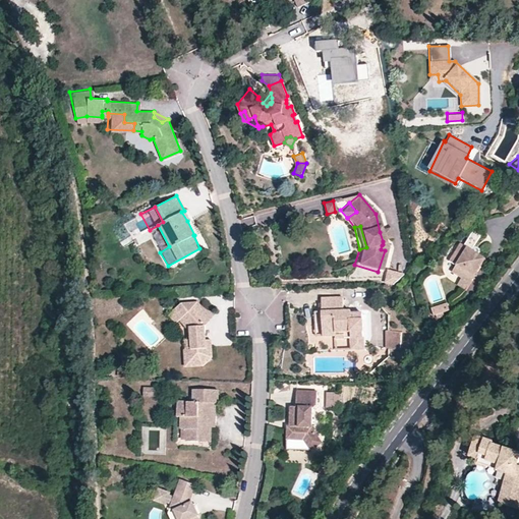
[(469,245),(477,232),(469,227),(460,245),(456,243),(446,262),(453,266),(449,271),(459,277),(467,282),(481,255),(475,252),(476,250),(475,247),(471,244),(469,245)]
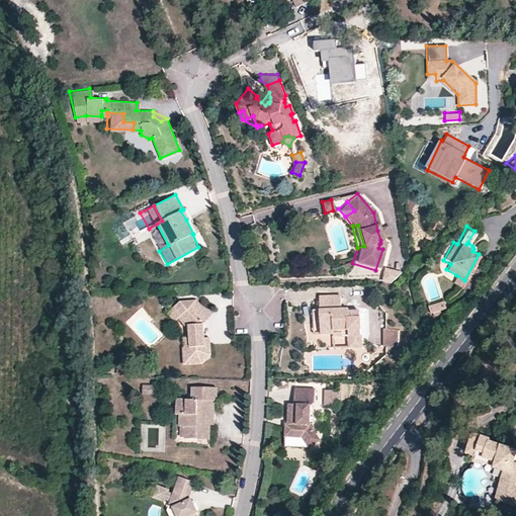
[(384,229),(377,231),(380,240),(387,238),(384,229)]
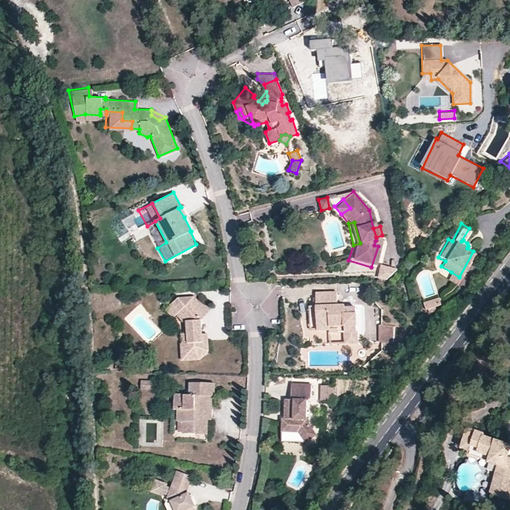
[(459,277),(451,272),(446,280),(455,284),(459,277)]
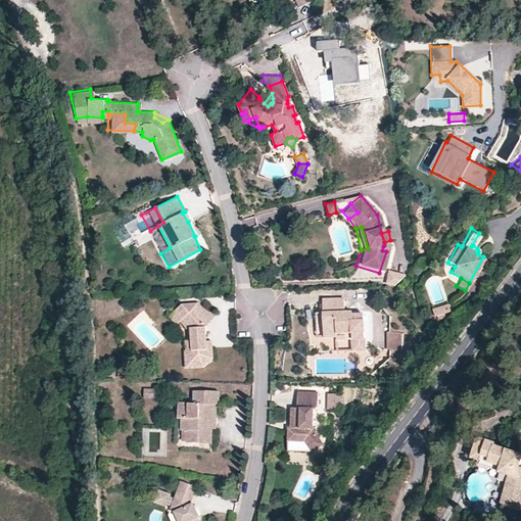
[(365,348),(363,319),(350,319),(350,313),(350,310),(343,310),(342,297),(320,298),(322,335),(335,335),(336,338),(351,338),(352,349),(365,348)]
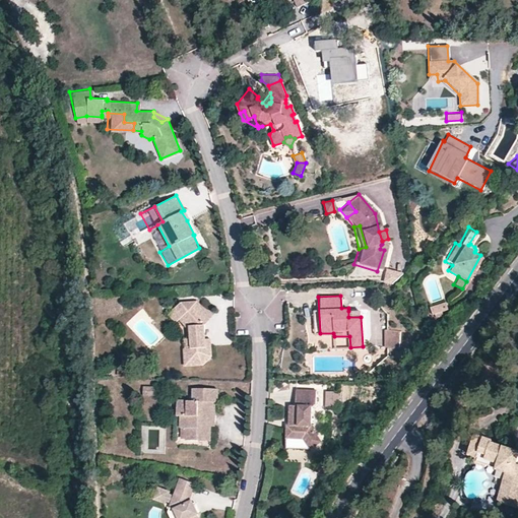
[(179,302),(172,308),(188,324),(188,338),(186,338),(183,338),(183,348),(182,348),(183,366),(201,365),(210,355),(209,337),(204,337),(201,338),(201,334),(204,334),(204,327),(204,326),(203,320),(208,311),(206,311),(204,310),(202,309),(194,301),(179,302)]
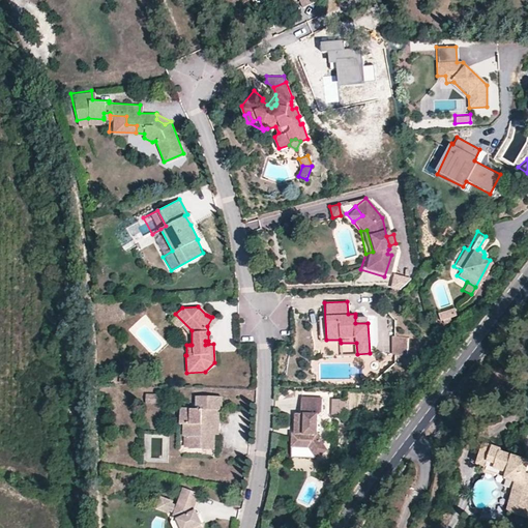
[(455,315),(452,308),(437,313),(440,320),(442,320),(448,318),(455,315)]
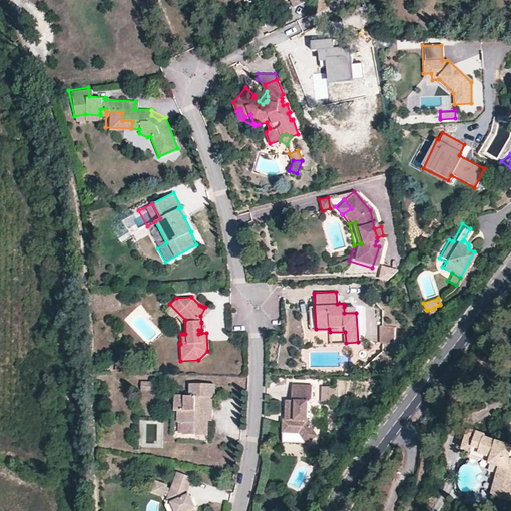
[(182,322),(183,334),(185,334),(185,320),(169,304),(163,309),(171,318),(175,314),(182,322)]
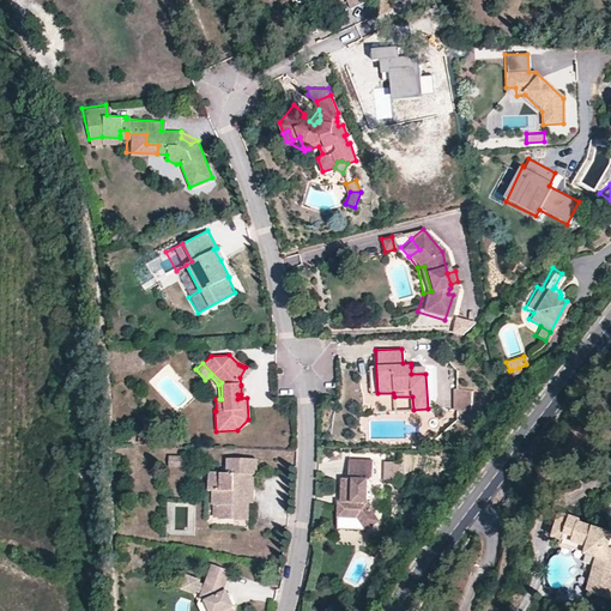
[(250,369),(246,367),(240,377),(241,385),(250,369)]
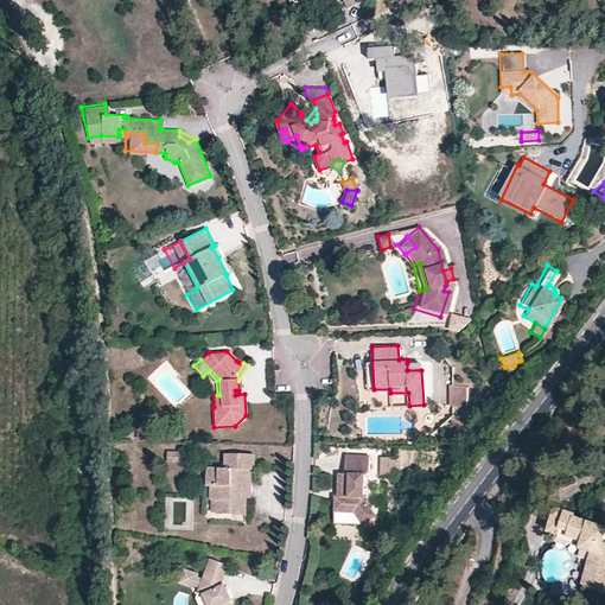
[(463,384),(445,384),(445,402),(464,401),(463,384)]
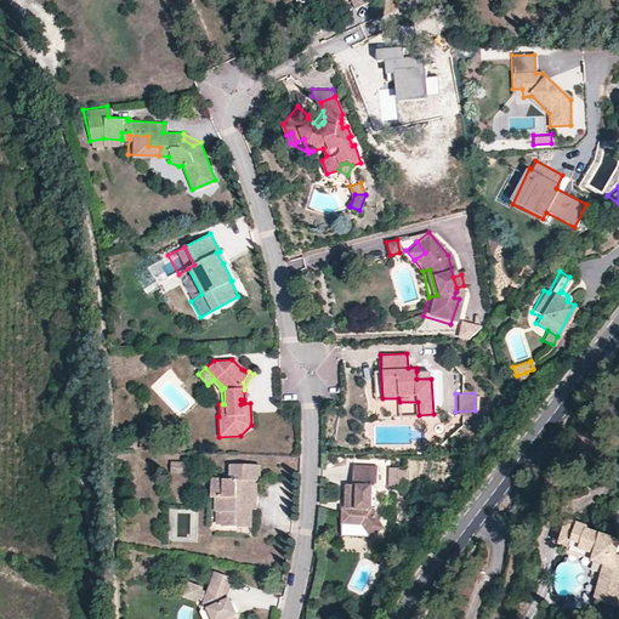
[(171,463),(171,472),(186,472),(186,463),(171,463)]
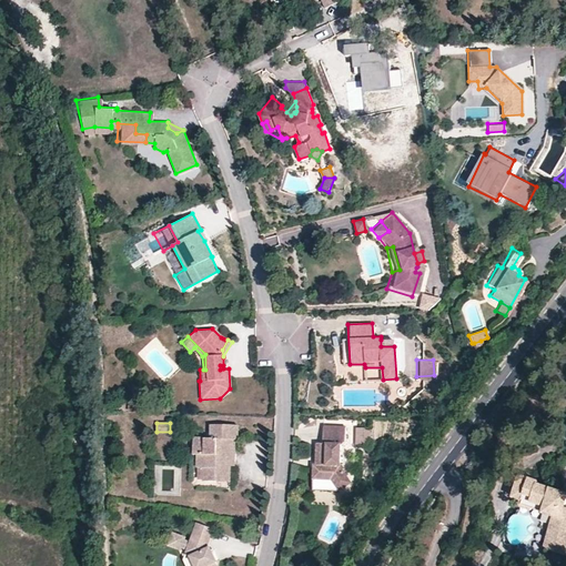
[(234,438),(234,427),(221,427),(221,423),(209,423),(208,437),(190,437),(191,452),(194,452),(194,465),(198,465),(202,465),(201,478),(201,481),(213,481),(214,475),(226,476),(228,465),(224,462),(225,448),(232,448),(232,438),(234,438)]
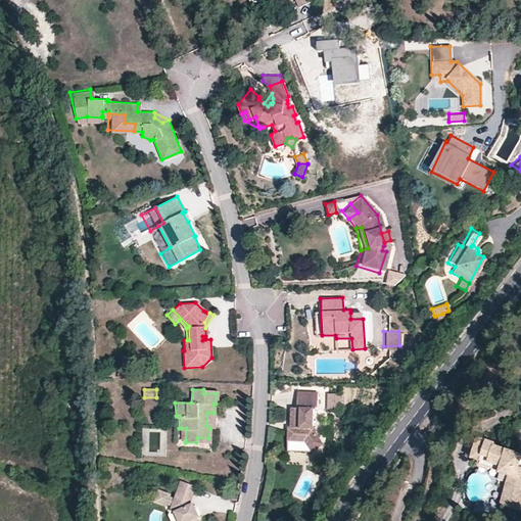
[(290,407),(290,426),(290,429),(287,429),(286,439),(303,440),(312,450),(323,441),(312,428),(313,408),(317,408),(317,391),(296,391),(296,407),(290,407)]
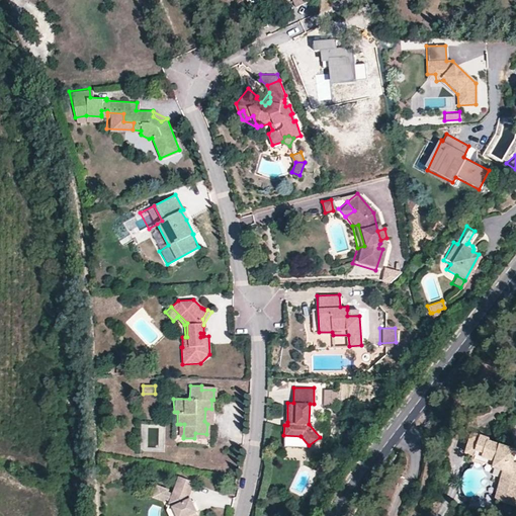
[(333,390),(333,389),(324,389),(324,403),(332,403),(332,401),(333,390)]
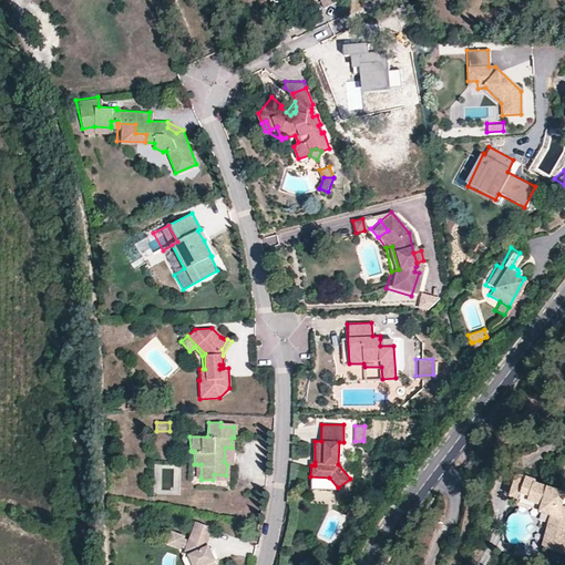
[(540,510),(550,513),(554,514),(551,526),(553,526),(546,546),(561,551),(564,535),(564,504),(561,503),(564,491),(534,481),(534,478),(515,472),(509,494),(519,497),(519,501),(540,509),(540,510)]
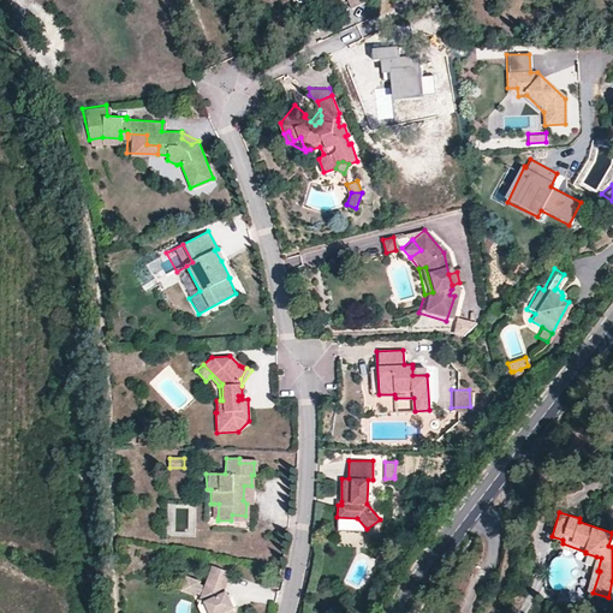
[(601,558),(596,557),(587,591),(593,593),(600,571),(597,571),(601,558)]
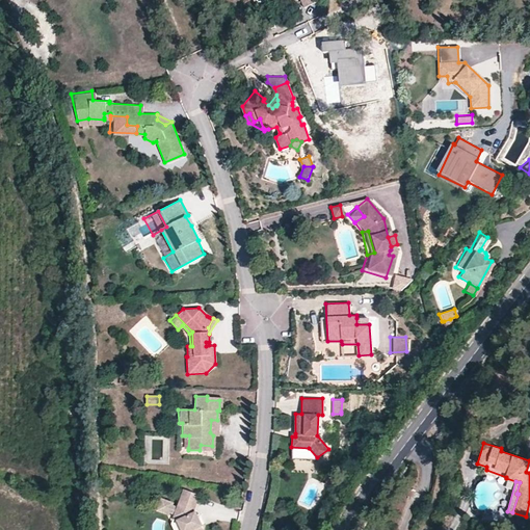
[(191,510),(197,495),(183,488),(176,507),(173,514),(173,517),(178,519),(179,521),(177,521),(181,529),(201,529),(200,526),(201,525),(200,523),(199,524),(195,514),(194,511),(192,512),(191,510)]
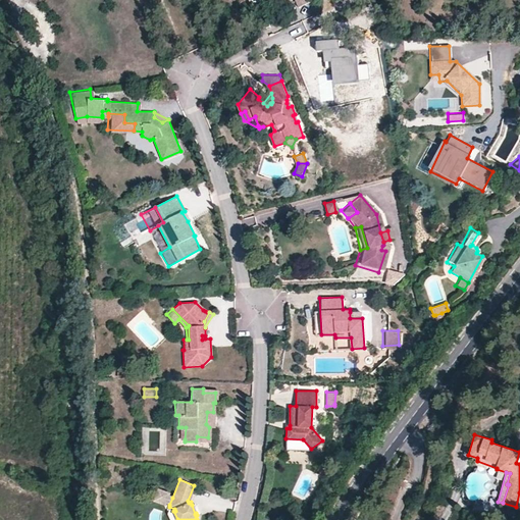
[(164,503),(169,505),(172,498),(166,496),(167,494),(156,489),(152,501),(163,505),(164,503)]
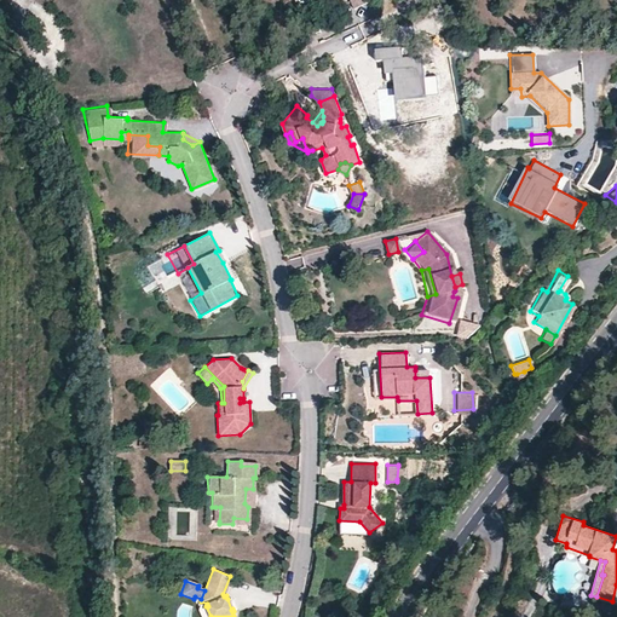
[(201,616),(211,616),(206,606),(199,609),(201,616)]
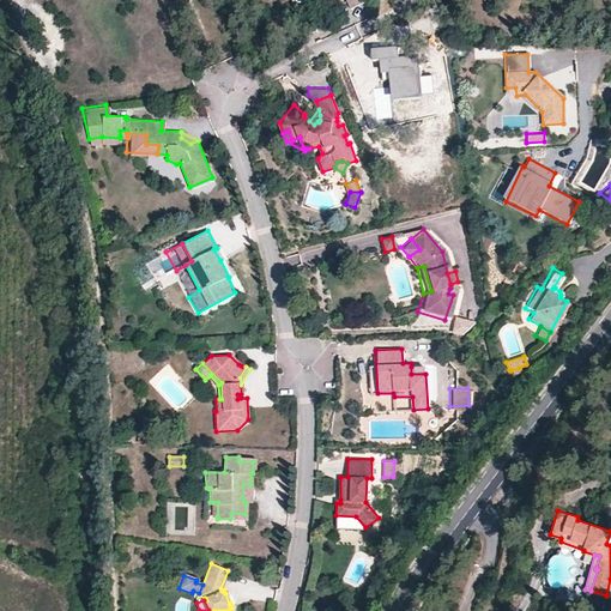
[(578,610),(580,604),(566,600),(562,610),(578,610)]
